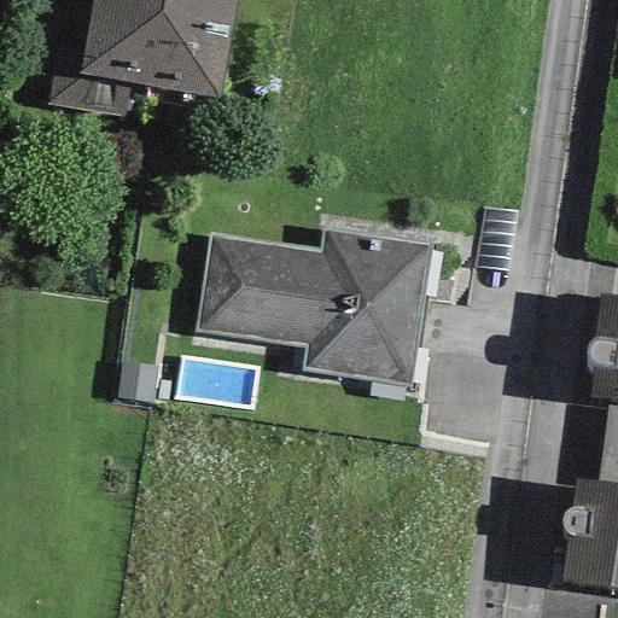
[(216,99),(234,0),(92,0),(83,53),(57,48),(47,105),(123,118),(130,83),(216,99)]
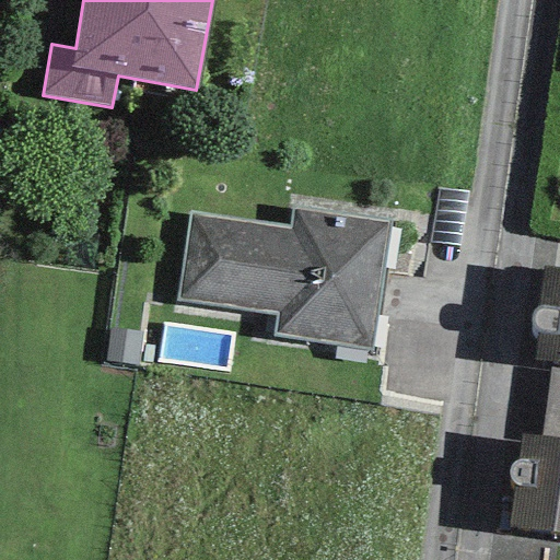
[(459,248),(468,193),(438,188),(429,243),(459,248)]
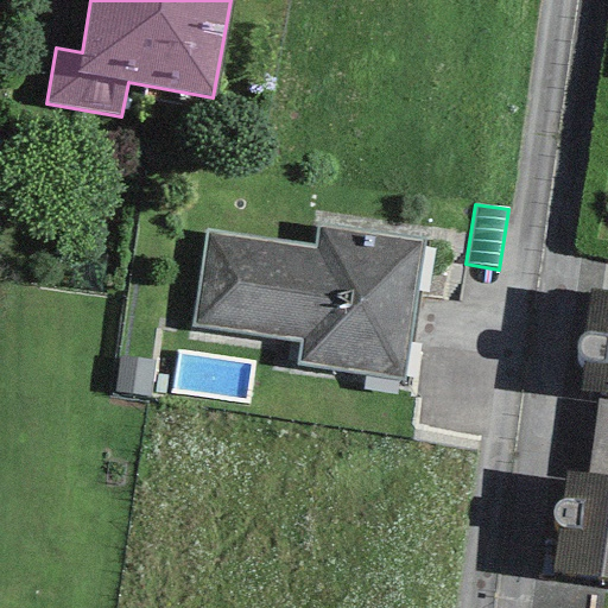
[(297,365),(403,379),(423,239),(316,225),(314,244),(204,228),(191,327),(301,342),(297,365)]
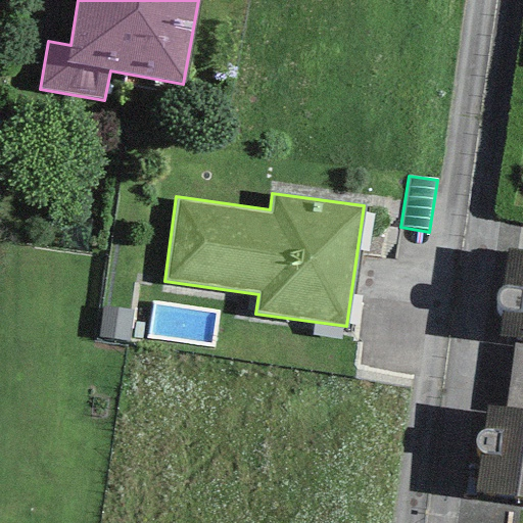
[(522,250),(507,249),(502,288),(498,290),(496,292),(495,297),(496,303),(500,306),(495,339),(515,341),(522,341),(522,250)]
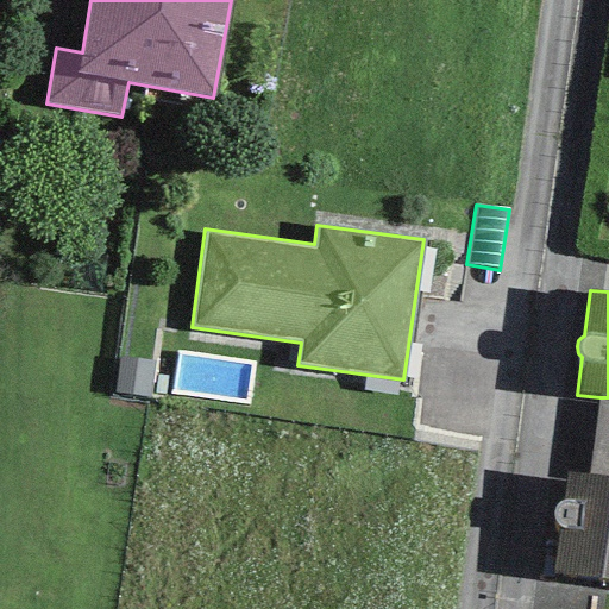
[(608,478),(608,397),(600,397),(589,476),(608,478)]
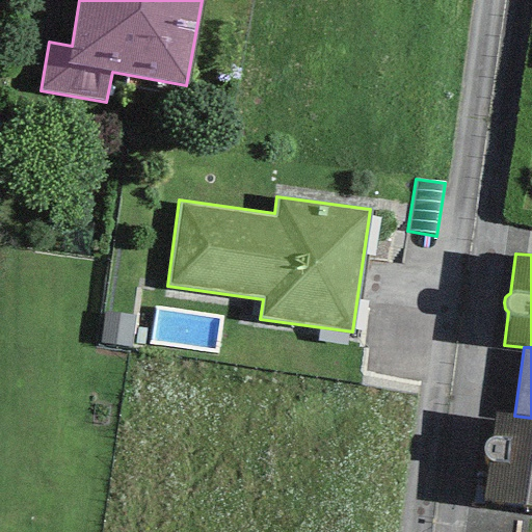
[(531,510),(531,418),(514,416),(494,413),(490,439),(486,441),(482,446),(482,452),(484,456),(487,459),(481,504),(531,510)]
